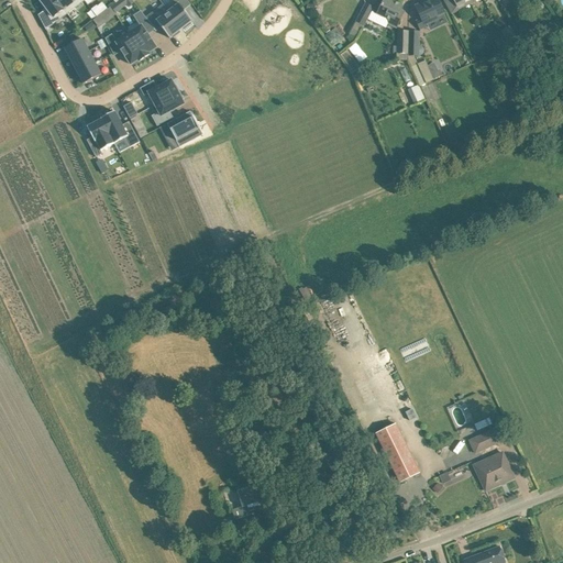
[(56,0),(43,0),(41,2),(46,9),(39,15),(46,31),(67,14),(56,0)]
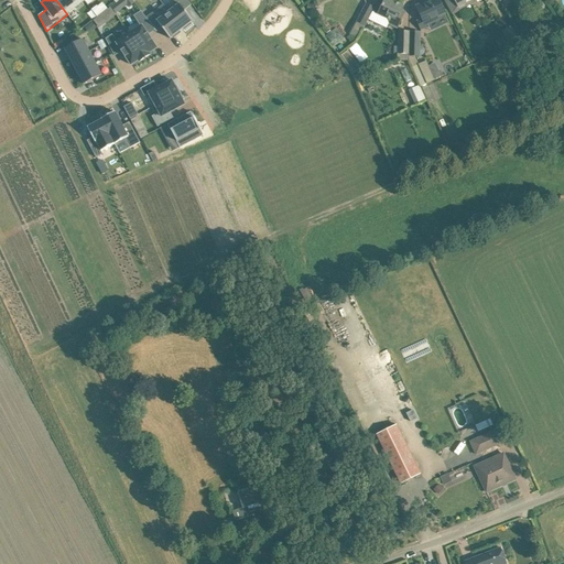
[(56,0),(67,14),(85,1),(84,0),(56,0)]
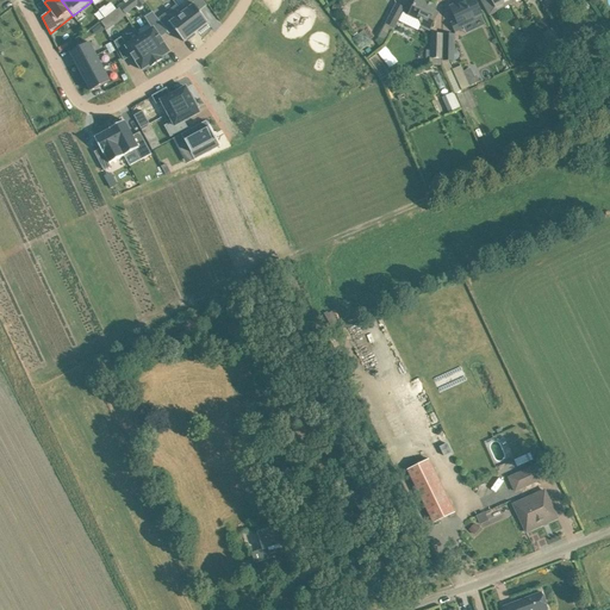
[(190,8),(182,13),(197,32),(199,30),(200,32),(207,26),(206,25),(209,23),(199,11),(206,5),(203,0),(182,0),(184,0),(190,8)]
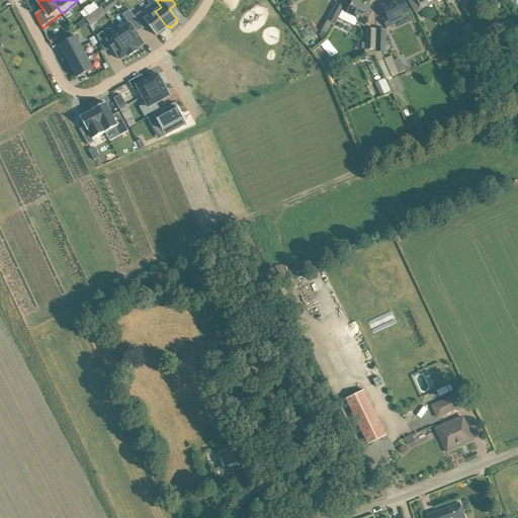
[(347,13),(360,20),(359,23),(364,26),(370,15),(366,14),(370,6),(358,0),(353,0),(350,7),(347,13)]
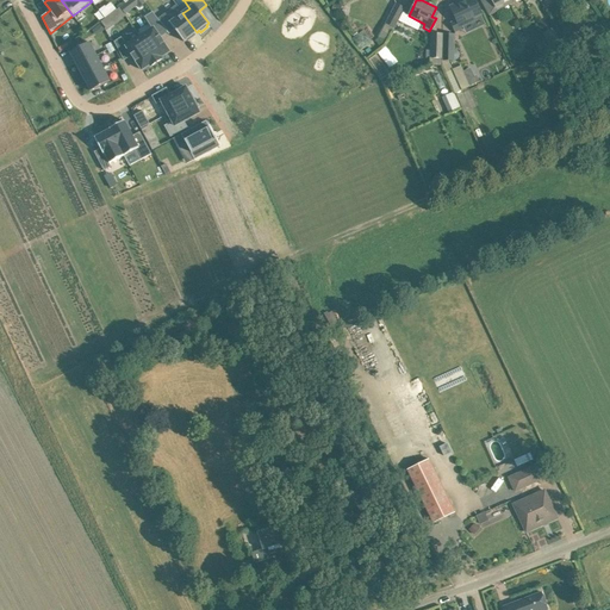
[(474,0),(466,0),(450,7),(456,22),(452,24),(455,32),(464,29),(475,23),(473,18),(481,14),(478,8),(474,0)]
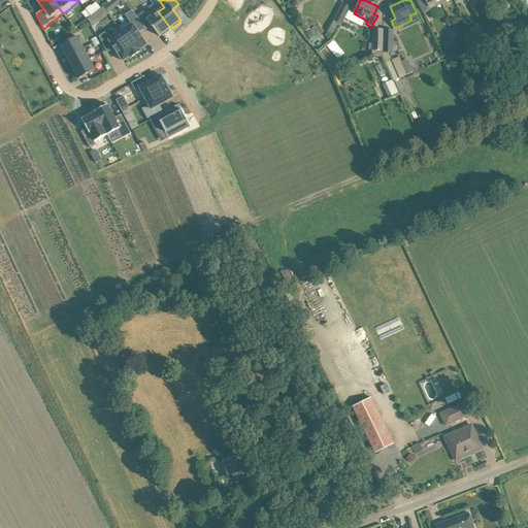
[(441,4),(438,0),(416,0),(424,13),(441,4)]
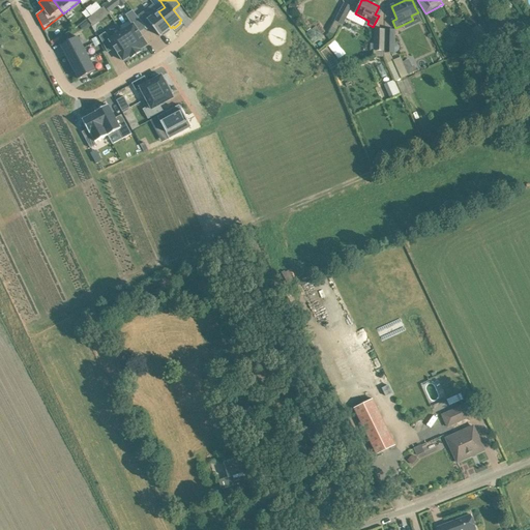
[(109,3),(104,7),(109,12),(113,9),(109,3)]
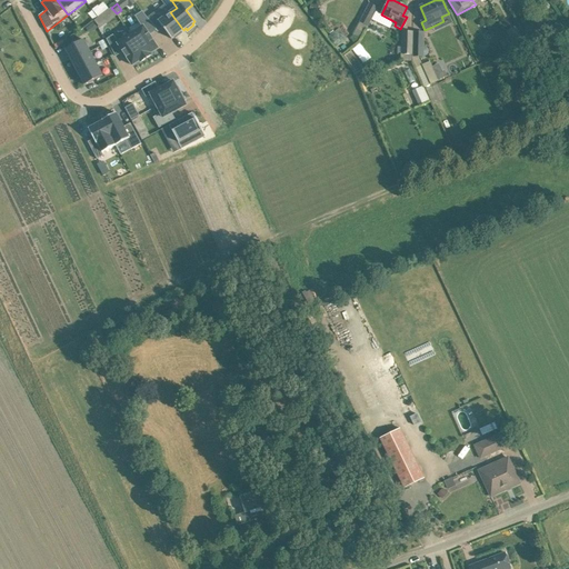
[(352,35),(359,42),(368,26),(377,8),(369,3),(352,35)]
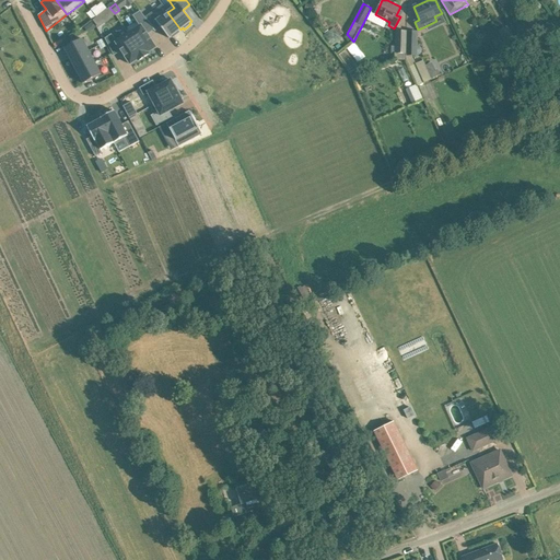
[(162,4),(144,18),(153,30),(154,32),(161,27),(168,38),(172,36),(173,37),(179,33),(178,31),(181,30),(167,12),(162,4)]
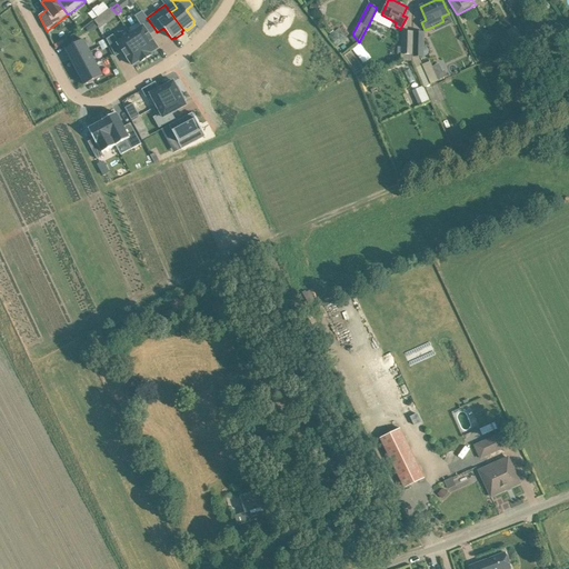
[(98,6),(92,10),(98,17),(103,13),(98,6)]
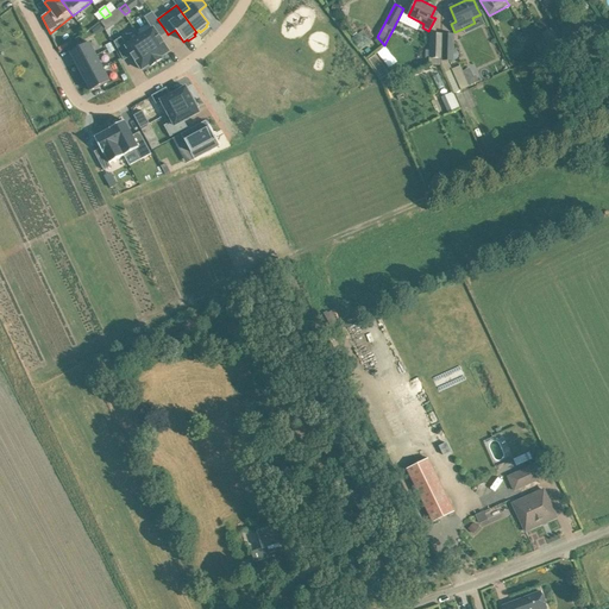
[(151,30),(139,37),(156,63),(162,58),(161,57),(169,52),(163,43),(164,43),(163,41),(162,42),(161,39),(159,37),(167,32),(157,19),(152,12),(144,18),(151,30)]
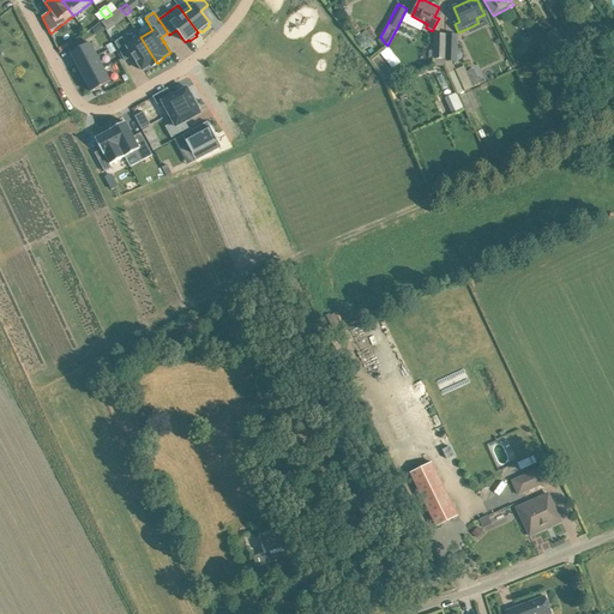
[(108,17),(101,23),(108,31),(114,25),(108,17)]
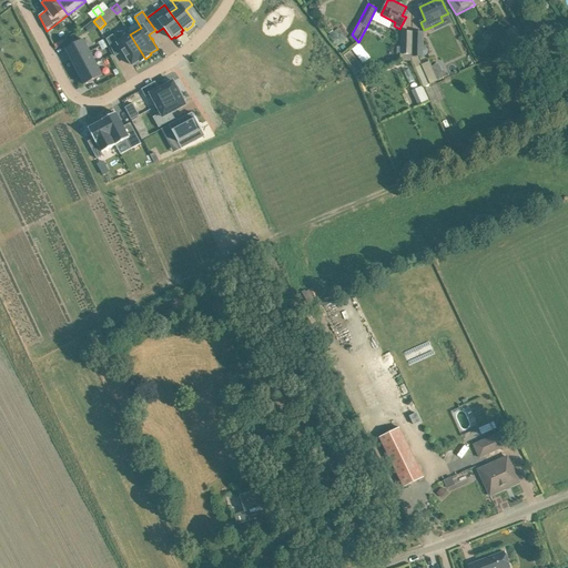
[(92,22),(87,27),(92,32),(97,29),(92,22)]
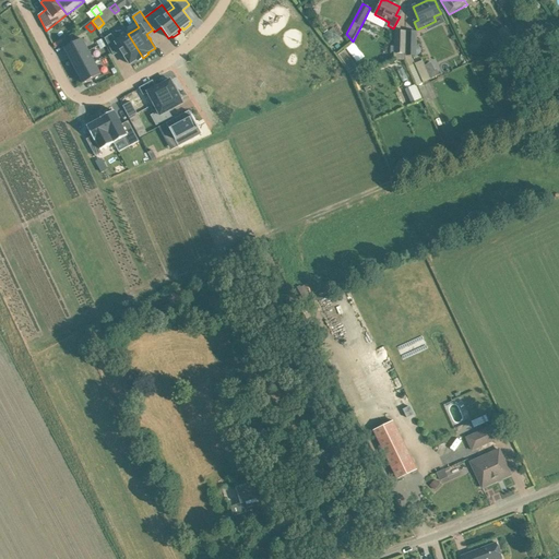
[(497,32),(504,45),(514,40),(507,26),(497,32)]
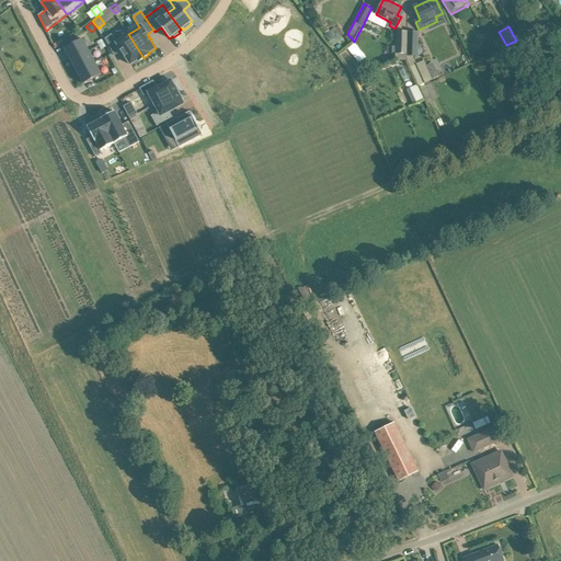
[(525,37),(527,41),(531,38),(525,26),(515,32),(521,39),(525,37)]
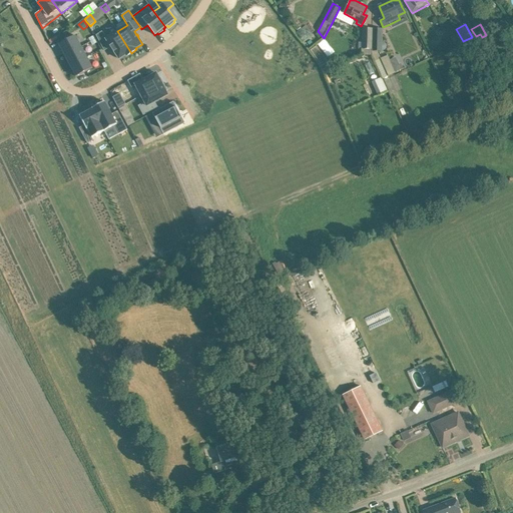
[(305,26),(296,33),(302,41),(311,35),(305,26)]
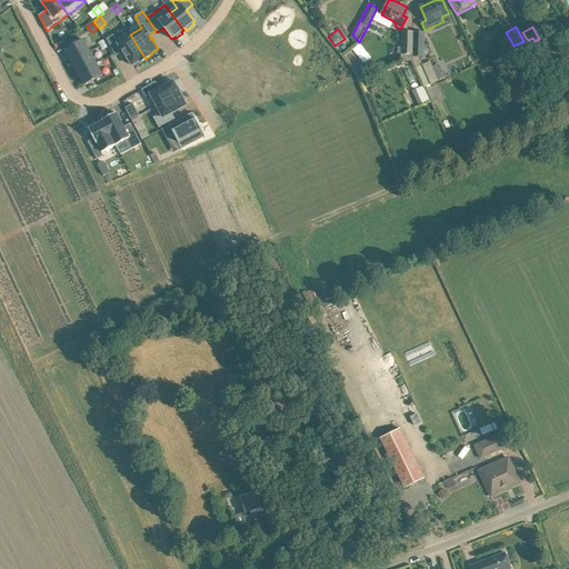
[(402,32),(402,55),(412,55),(413,32),(402,32)]
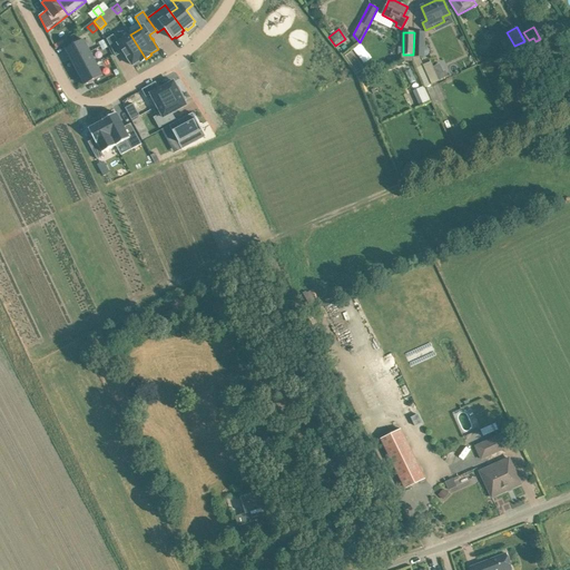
[(413,55),(413,56),(424,57),(424,56),(425,32),(414,32),(413,55)]
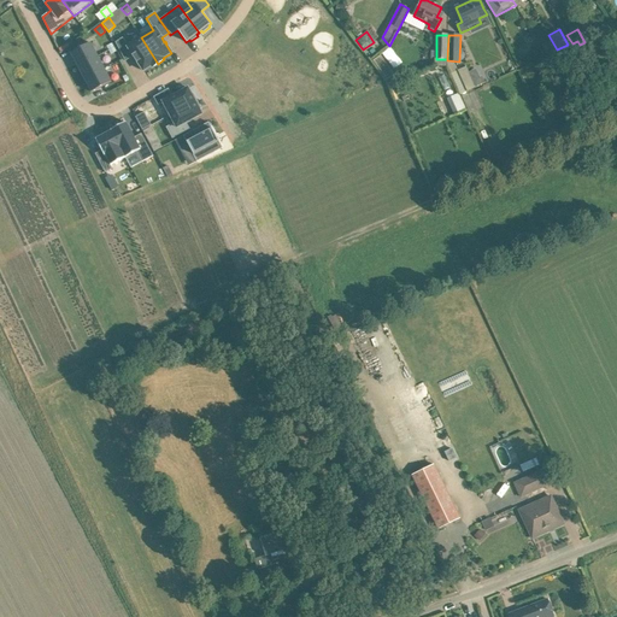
[(121,39),(115,43),(124,62),(133,56),(144,71),(151,66),(152,68),(158,64),(141,37),(127,47),(121,39)]
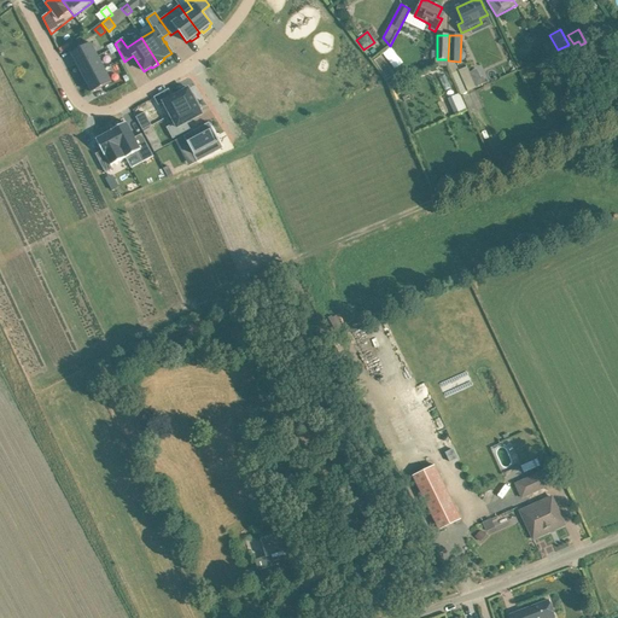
[(557,50),(552,40),(542,45),(547,56),(557,50)]
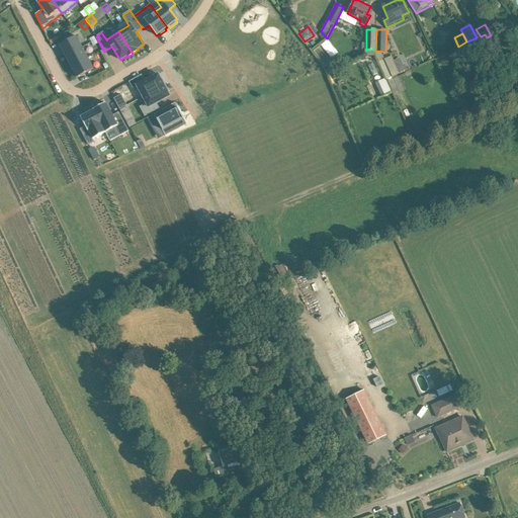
[(75,34),(59,44),(65,56),(81,47),(75,34)]
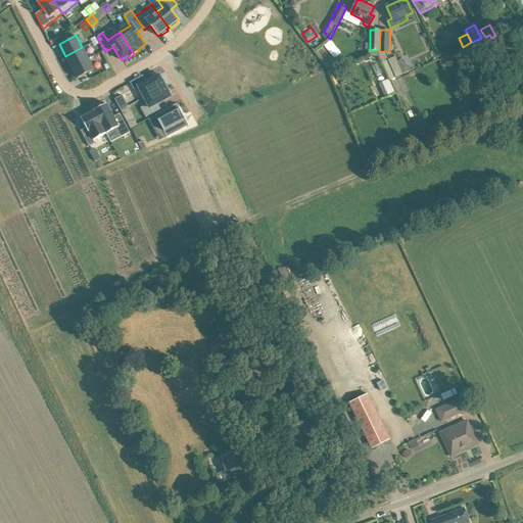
[(82,47),(65,56),(72,67),(88,59),(82,47)]
